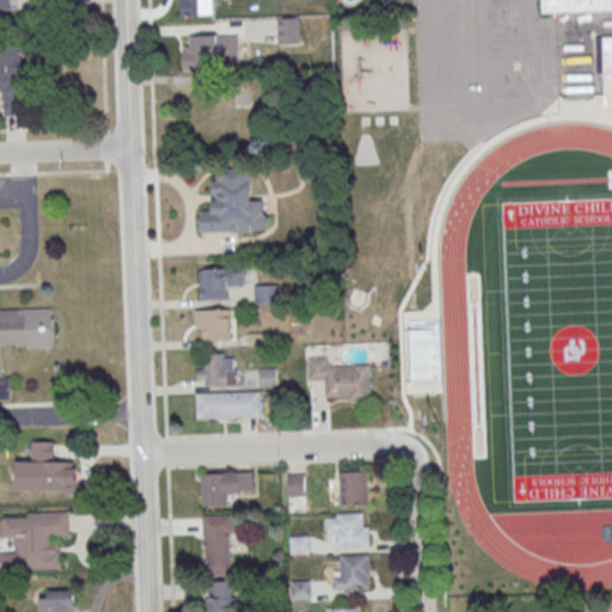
[(179,0),(181,14),(215,14),(215,2),(222,2),(221,0),(179,0)]
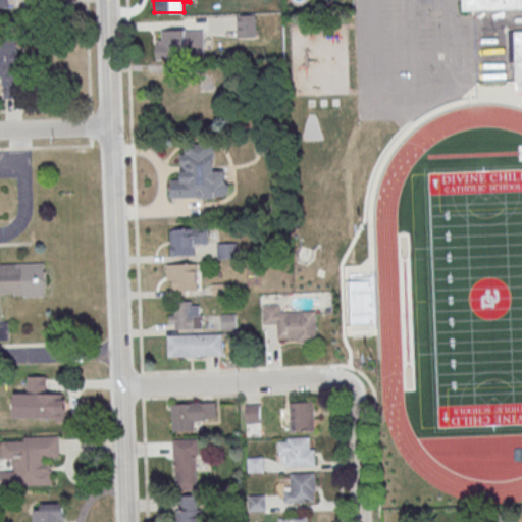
[(521,0),(462,0),(463,10),(521,8),(521,31),(515,31),(517,89),(521,88),(521,0)]
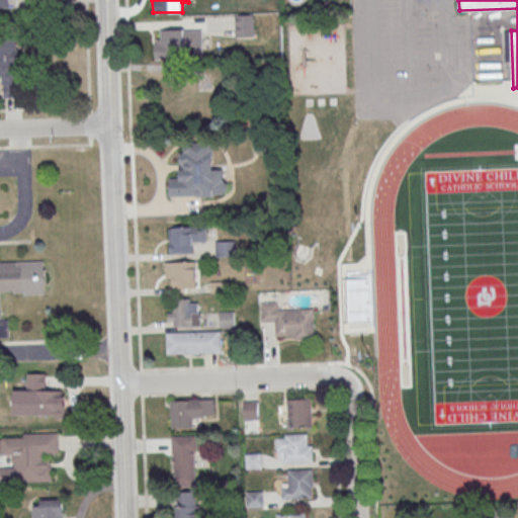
[(254,14),(236,14),(236,36),(254,36),(254,14)]
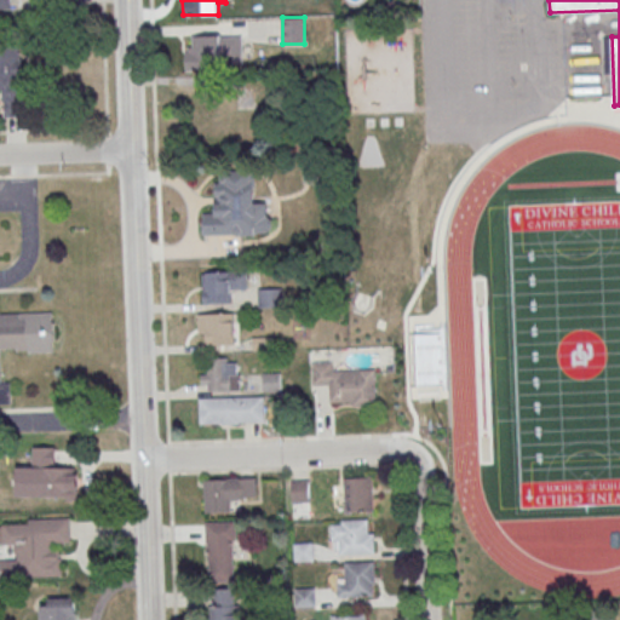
[(185,46),(185,69),(242,69),(242,35),(193,35),(193,46),(185,46)]
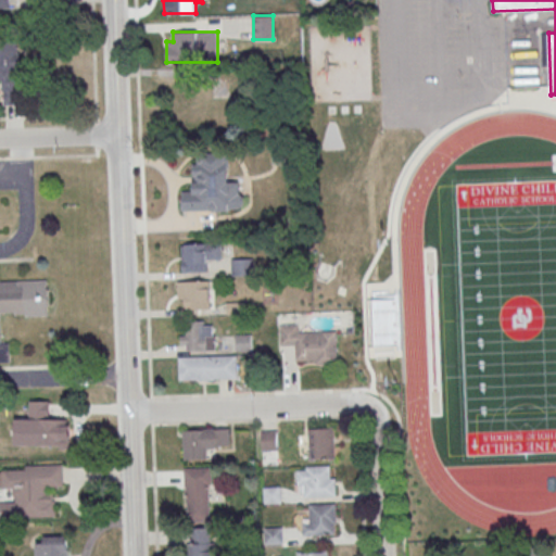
[(2,104),(22,103),(19,38),(0,39),(0,81),(1,81),(2,104)]
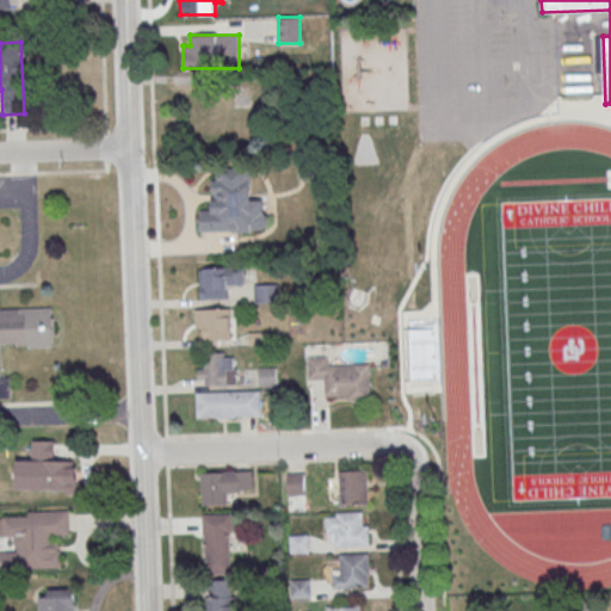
[(251,167),(213,167),(214,208),(199,208),(201,232),(267,230),(266,199),(251,199),(251,167)]
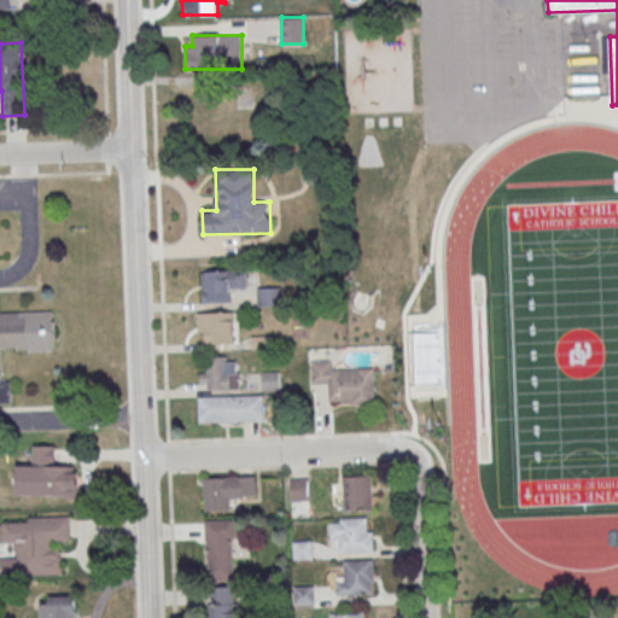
[(203,302),(232,301),(232,287),(246,287),(246,269),(202,270),(203,302)]
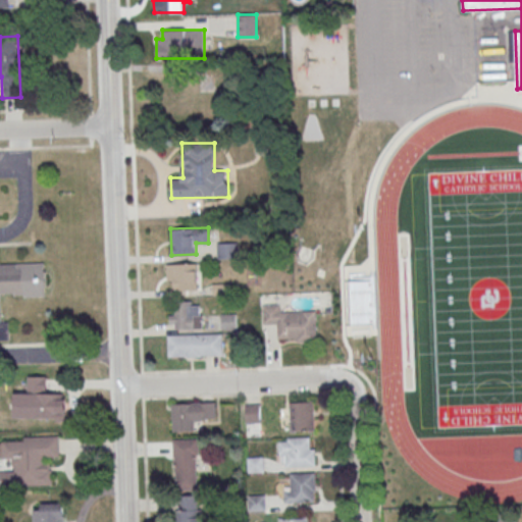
[(232,244),(221,244),(221,257),(232,257),(232,244)]
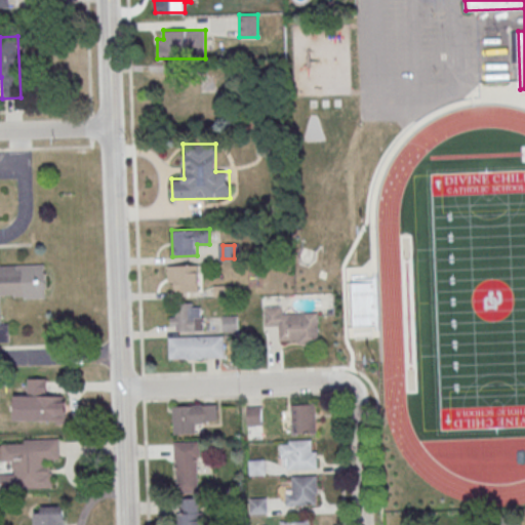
[(0,342),(10,342),(9,323),(1,324),(0,297),(25,296),(25,298),(46,298),(45,265),(0,267),(0,342)]
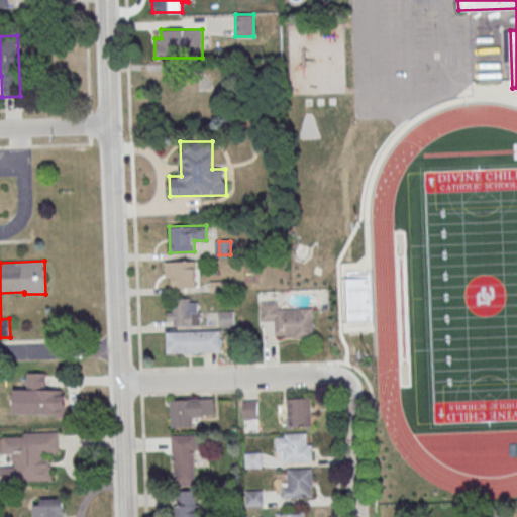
[(172,261),(172,287),(195,287),(195,261),(172,261)]
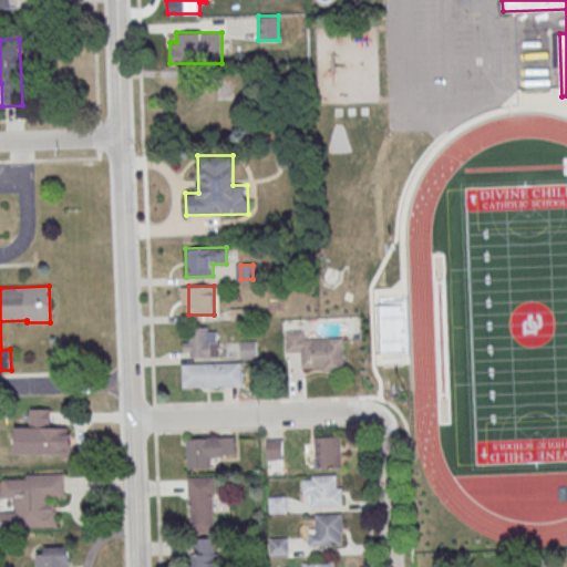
[(195,337),(184,337),(184,357),(218,357),(218,327),(195,327),(195,337)]
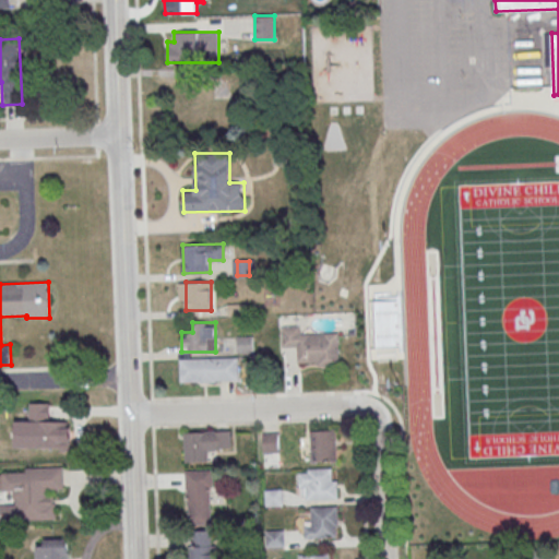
[(301,325),(282,325),(282,346),(297,346),(297,365),(339,365),(339,333),(301,333),(301,325)]
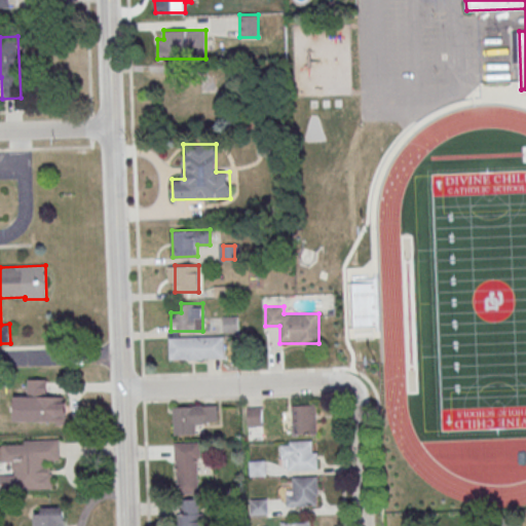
[(224,331),(237,331),(237,316),(224,316),(224,331)]
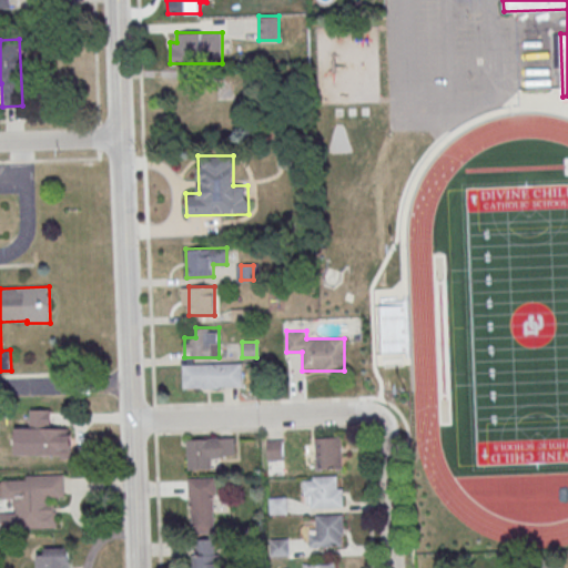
[(243,387),(242,363),(183,363),(183,387),(243,387)]
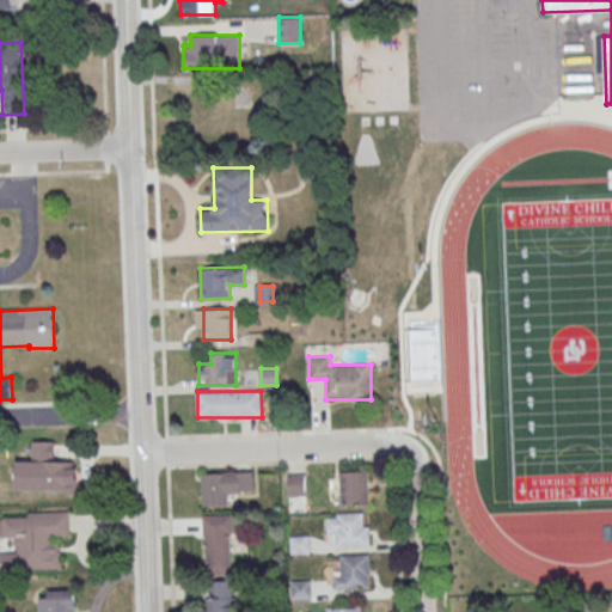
[(35,442),(56,442),(56,461),(75,461),(75,469),(80,469),(80,484),(74,484),(74,490),(19,490),(19,461),(35,463),(35,442)]
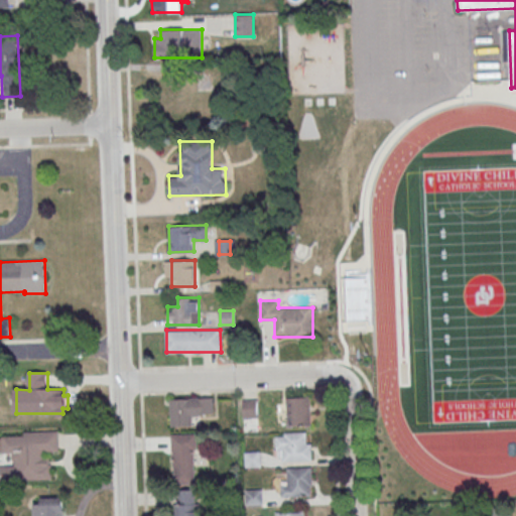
[(191,425),(191,414),(214,414),(214,397),(170,398),(171,425),(191,425)]
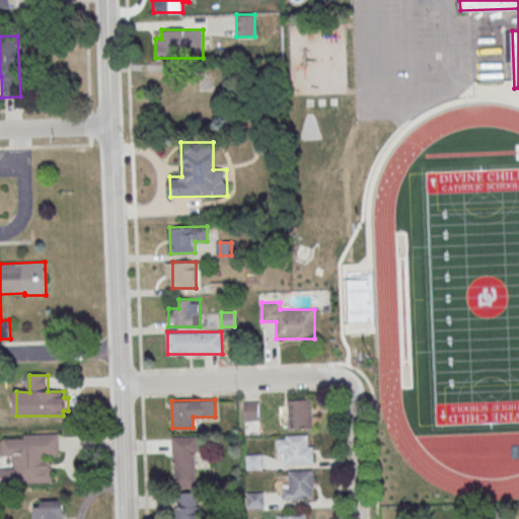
[(312,427),(312,399),(289,399),(289,427),(312,427)]
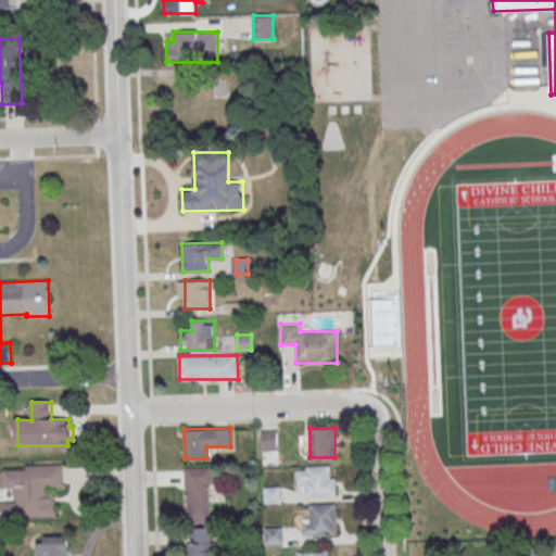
[(0,518),(54,517),(53,487),(64,487),(63,465),(0,467),(0,488),(11,488),(11,501),(0,501),(0,518)]
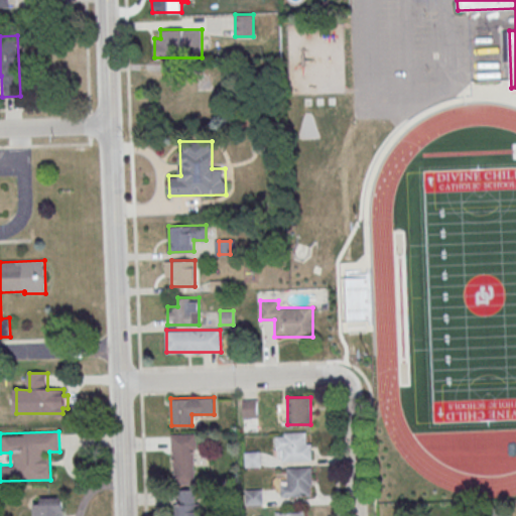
[(276,431),(276,460),(310,460),(310,431),(276,431)]
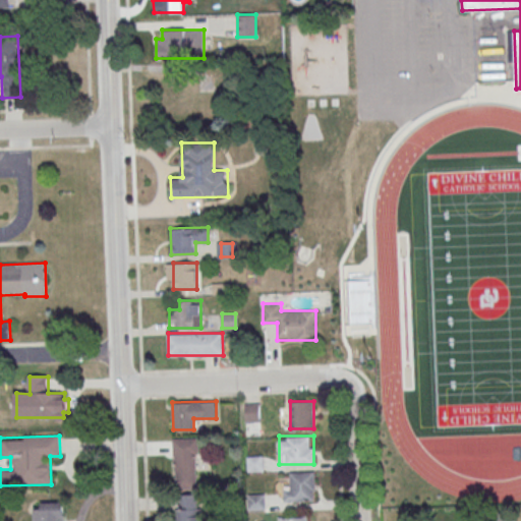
[(198,438),(176,438),(176,488),(198,488),(198,438)]
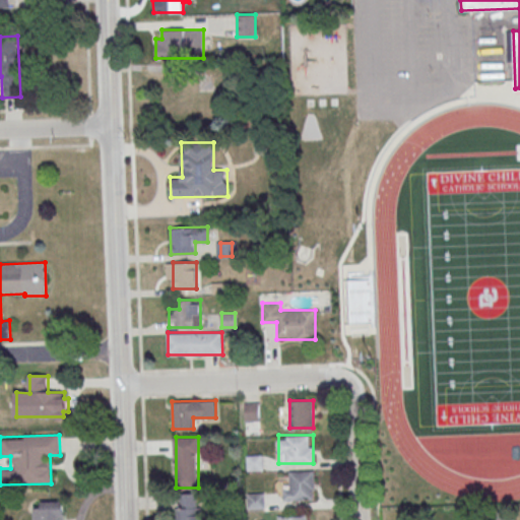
[(248,469),(262,469),(262,456),(248,456),(248,469)]
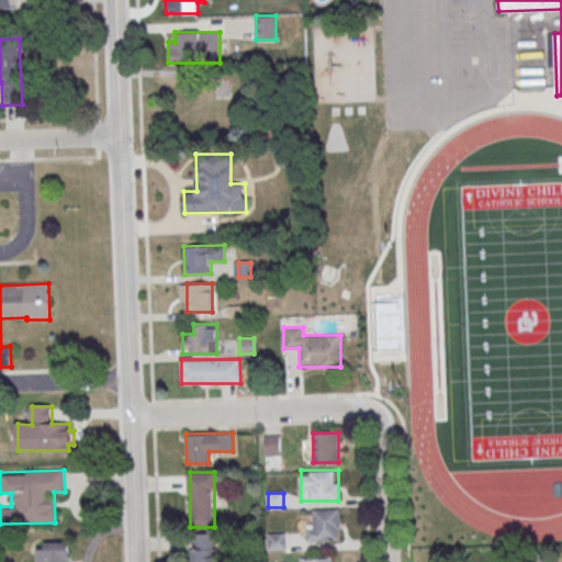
[(339,540),(339,508),(314,508),(314,529),(307,529),(307,540),(339,540)]
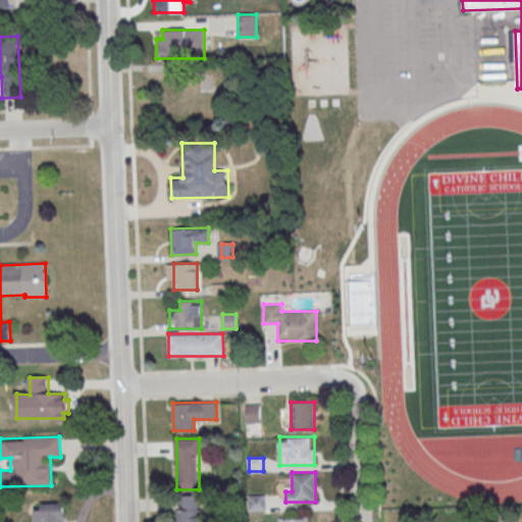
[(266,493),(249,493),(249,510),(266,510),(266,493)]
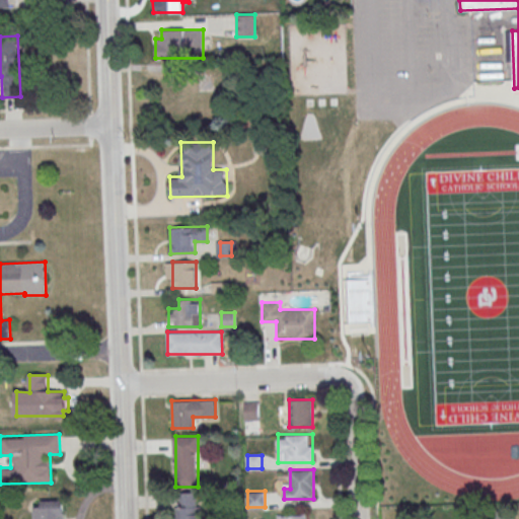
[(176,518),(199,518),(200,492),(176,492),(176,518)]
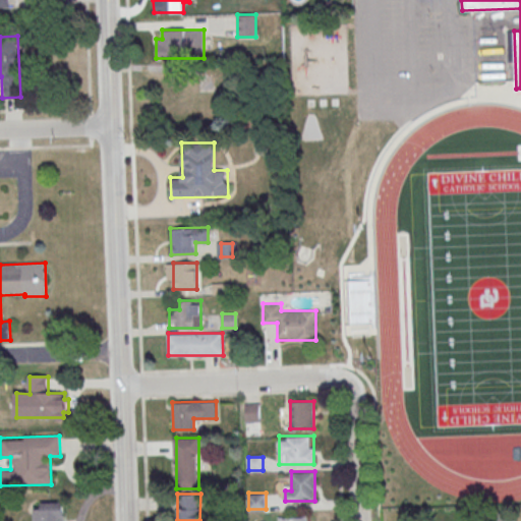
[(35,502),(34,520),(63,520),(64,502),(35,502)]
